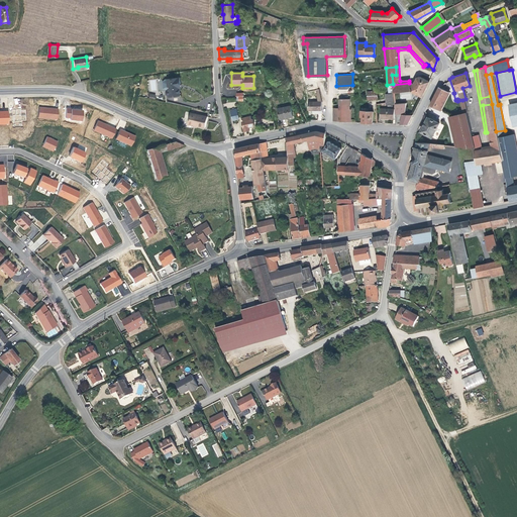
[(428,82),(419,77),(416,78),(413,85),(411,84),(409,84),(409,83),(393,85),(394,93),(410,91),(421,96),(428,82)]
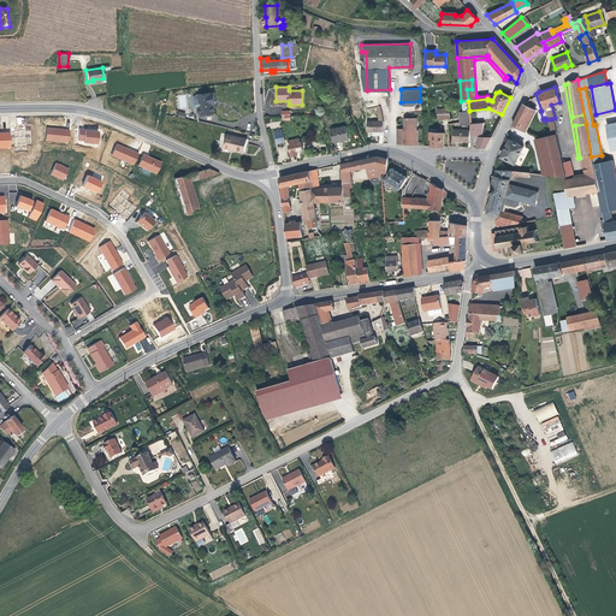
[(214,100),(214,93),(200,94),(197,95),(194,98),(195,106),(199,107),(200,107),(199,108),(199,111),(200,113),(201,112),(202,114),(214,113),(213,100),(214,100)]
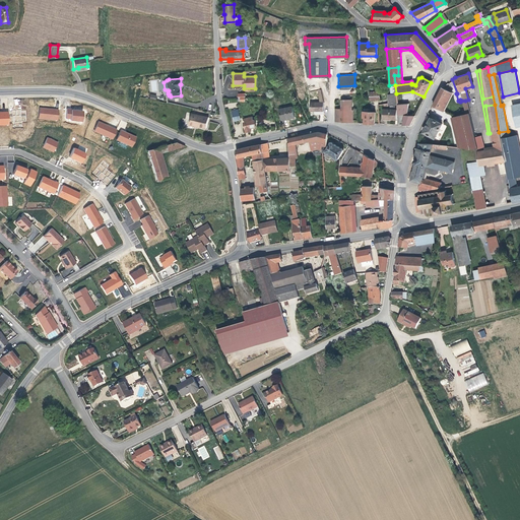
[(448,91),(441,87),(432,106),(440,109),(448,91)]
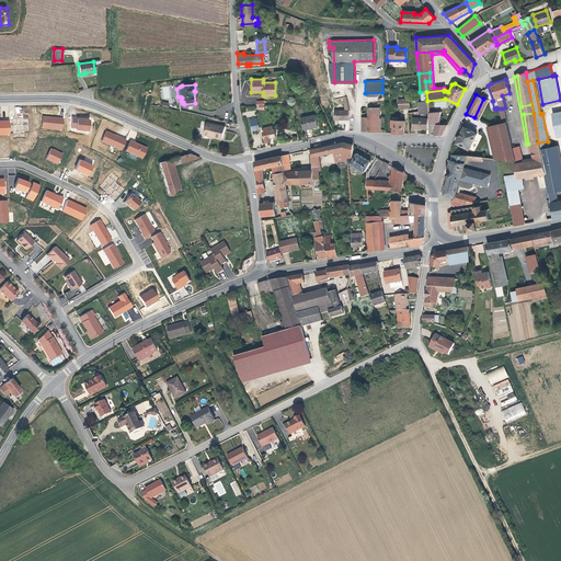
[(346,105),(345,96),(342,98),(343,110),(332,111),(333,119),(347,118),(346,105)]
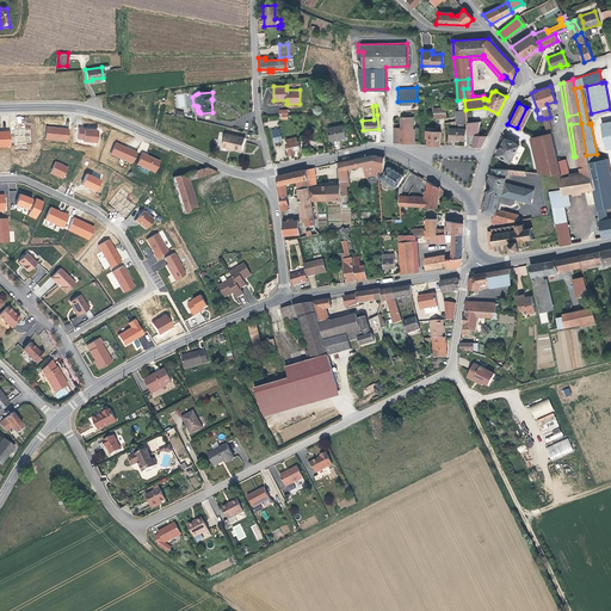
[(434,107),(434,109),(434,117),(446,117),(445,107),(434,107)]
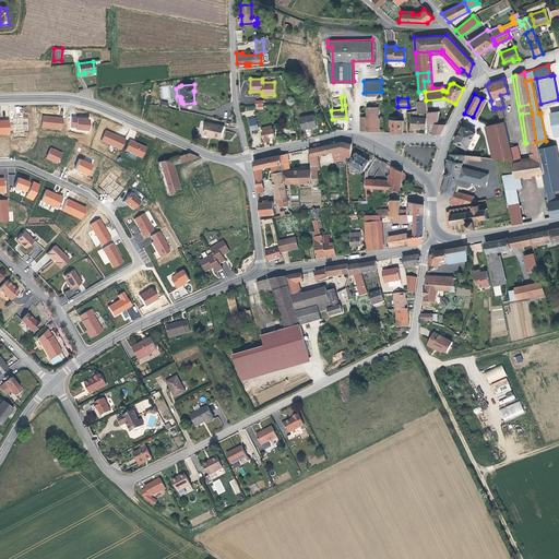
[(486,100),(482,98),(473,117),(477,119),(486,100)]
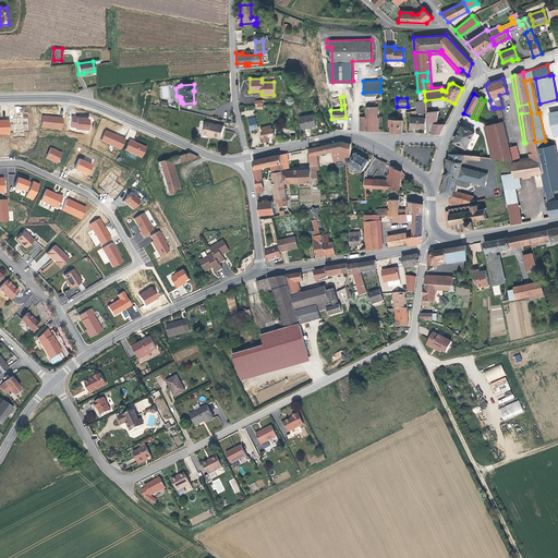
[(364,107),(365,117),(365,131),(376,131),(376,129),(378,129),(377,118),(376,118),(376,112),(373,112),(373,107),(364,107)]
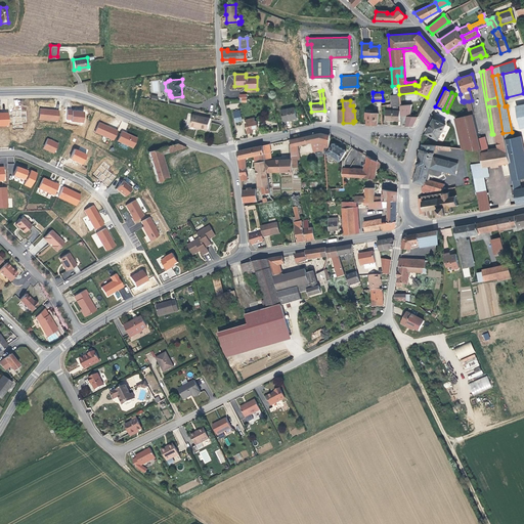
[(523,127),(523,103),(515,105),(520,128),(523,127)]
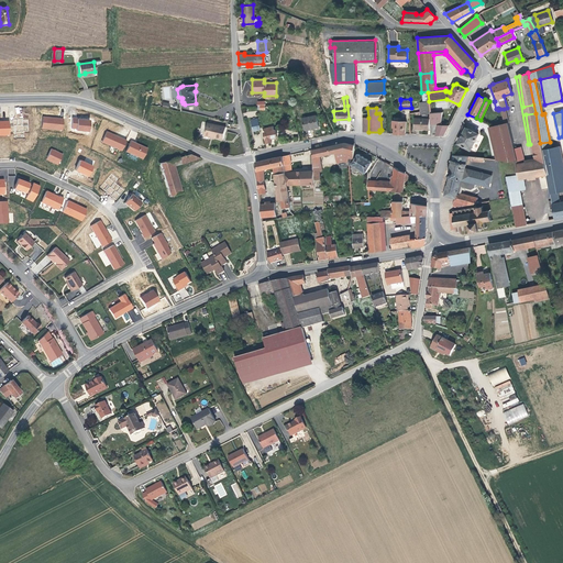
[(420,118),(414,118),(414,128),(421,128),(421,129),(429,130),(429,124),(438,124),(435,135),(443,135),(449,124),(440,124),(442,112),(421,113),(420,118)]
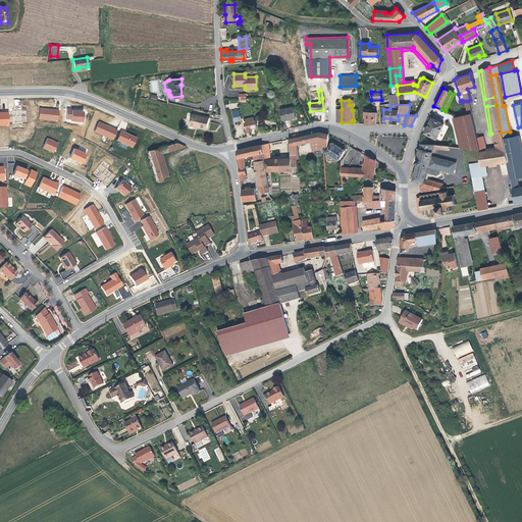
[(504,148),(501,133),(497,105),(487,106),(491,134),(492,134),(496,150),(504,148)]
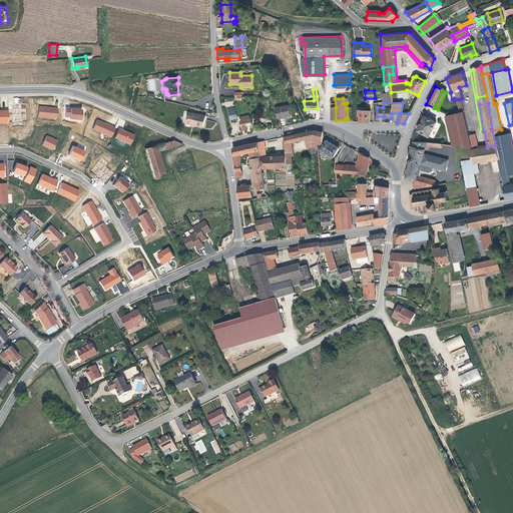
[(38,106),(38,118),(58,118),(58,107),(38,106)]
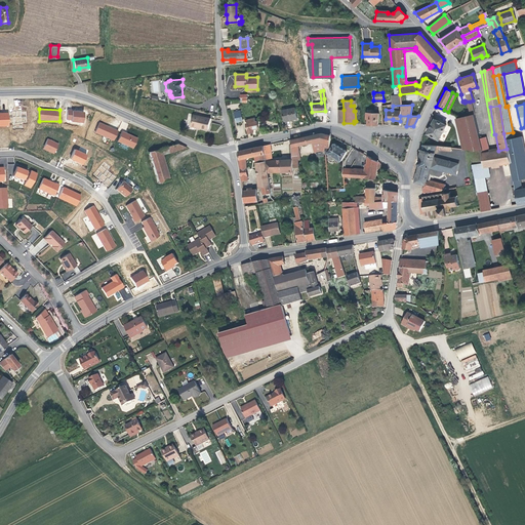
[(296,118),(294,109),(281,111),(283,120),(292,118),(292,119),(296,118)]
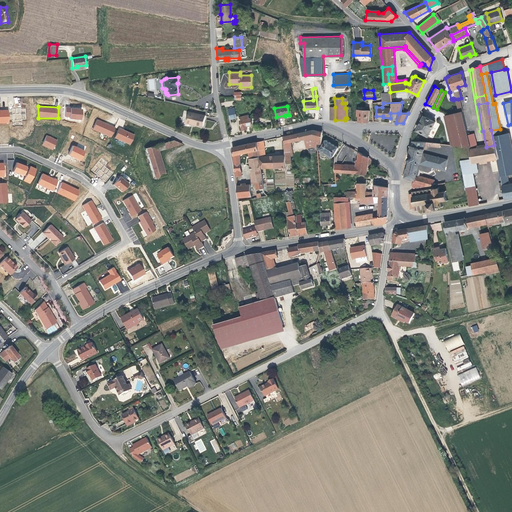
[(83,119),(83,108),(65,108),(65,118),(83,119)]
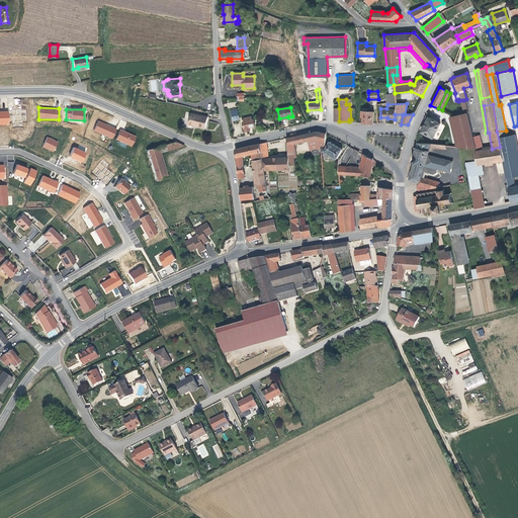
[(239,118),(237,110),(231,111),(232,120),(239,118)]
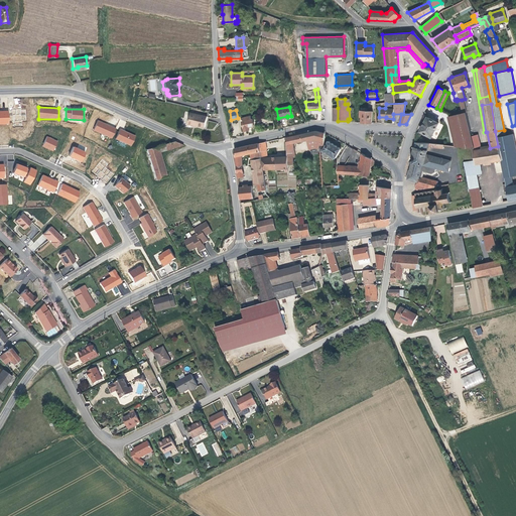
[(371,111),(360,110),(359,116),(361,116),(361,122),(371,122),(371,111)]
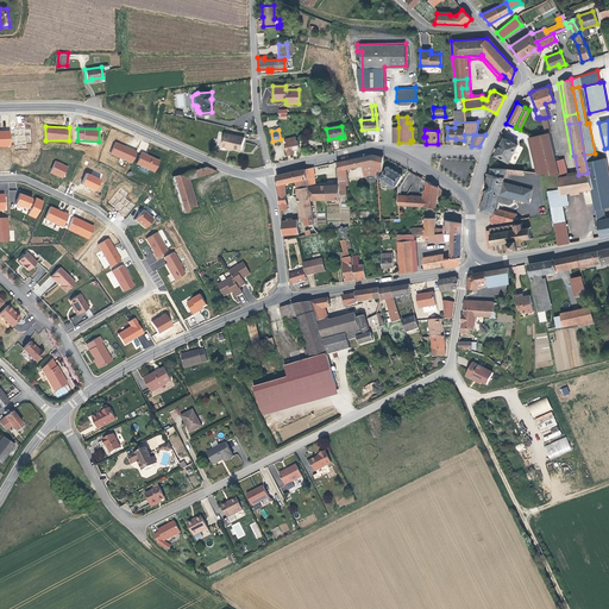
[(223,145),(236,149),(242,150),(245,138),(225,132),(223,145)]
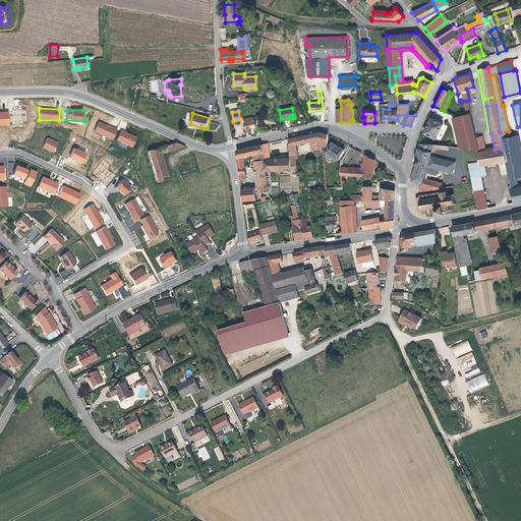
[(458,148),(477,151),(478,150),(469,113),(466,114),(451,118),(458,148)]
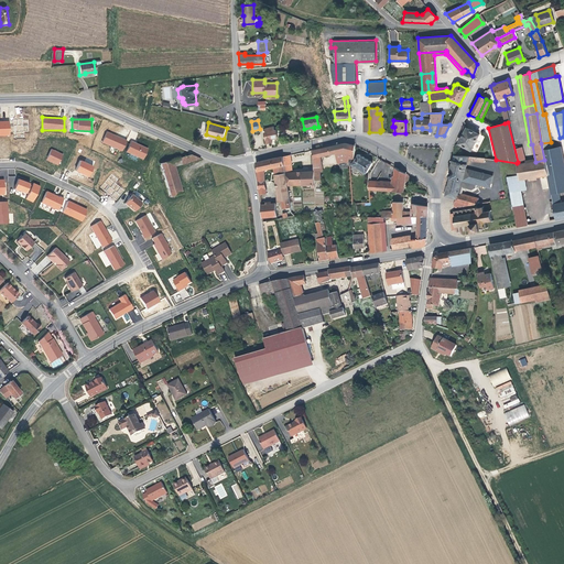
[(273,130),(273,127),(264,128),(266,132),(263,132),(266,143),(272,142),(271,138),(278,137),(275,130),(273,130)]
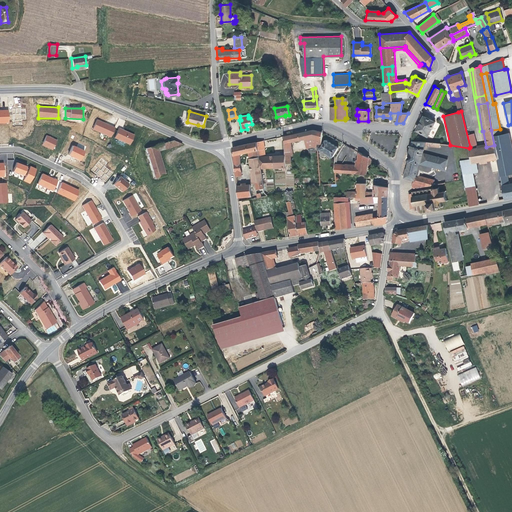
[(434,122),(423,116),(416,130),(427,135),(434,122)]
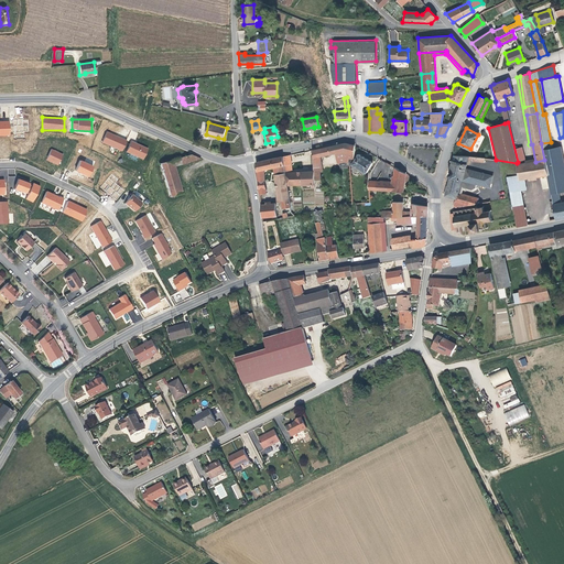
[(120,151),(126,140),(106,131),(100,142),(120,151)]
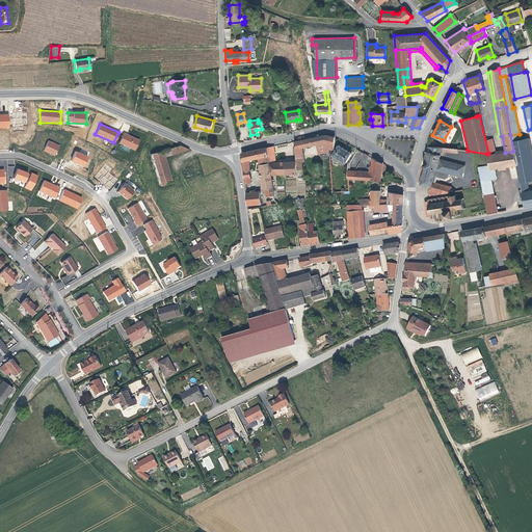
[(122,133),(117,142),(133,150),(138,140),(122,133)]
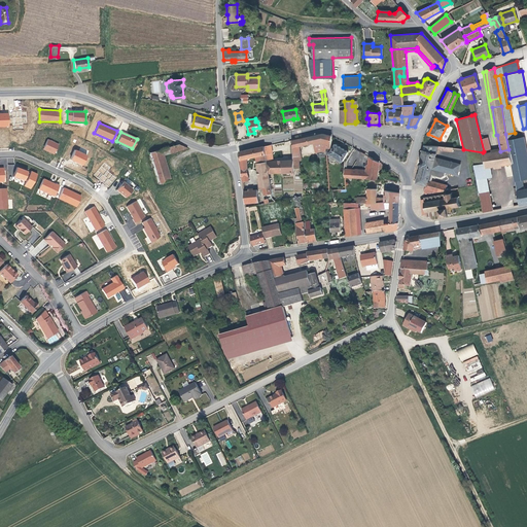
[(321,133),(313,135),(313,143),(314,143),(315,152),(321,151),(325,152),(325,148),(329,149),(330,136),(321,133)]
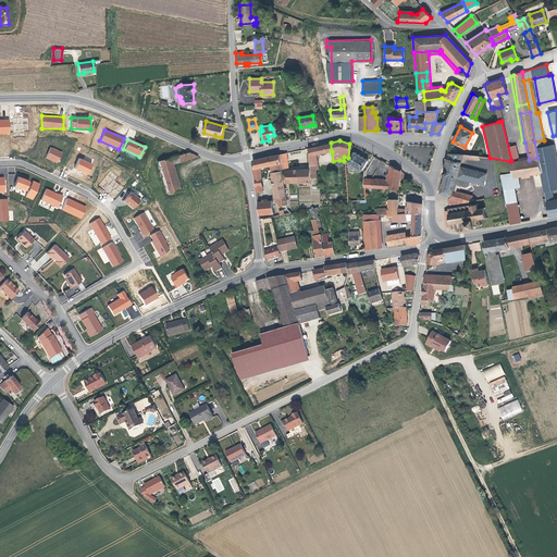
[(544,140),(534,141),(545,197),(552,195),(551,189),(556,188),(556,160),(554,146),(545,147),(544,140)]
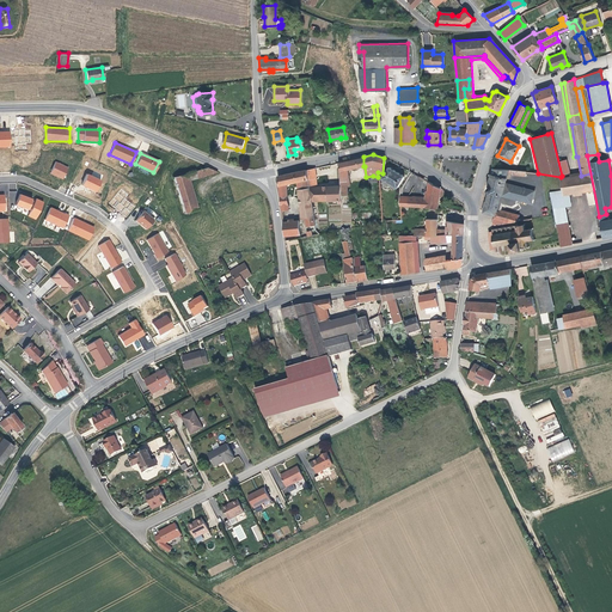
[(357,169),(357,158),(337,163),(340,170),(340,184),(340,187),(341,195),(347,195),(347,187),(349,187),(348,170),(357,169)]
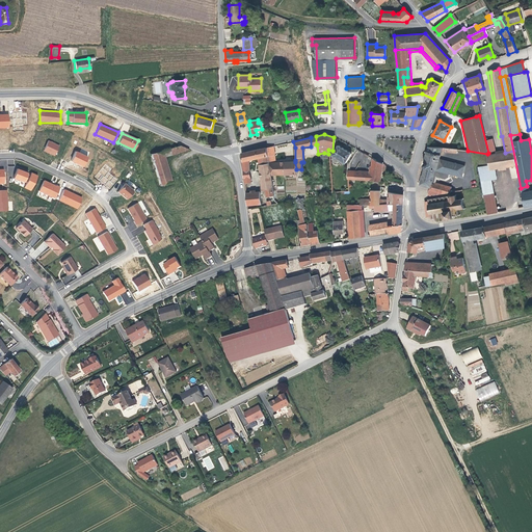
[(488,153),(487,154),(487,156),(494,155),(490,139),(485,140),(488,153)]
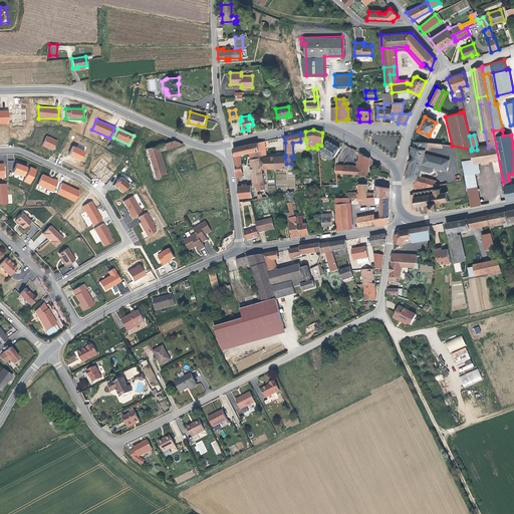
[(55,141),(45,136),(40,146),(51,150),(55,141)]
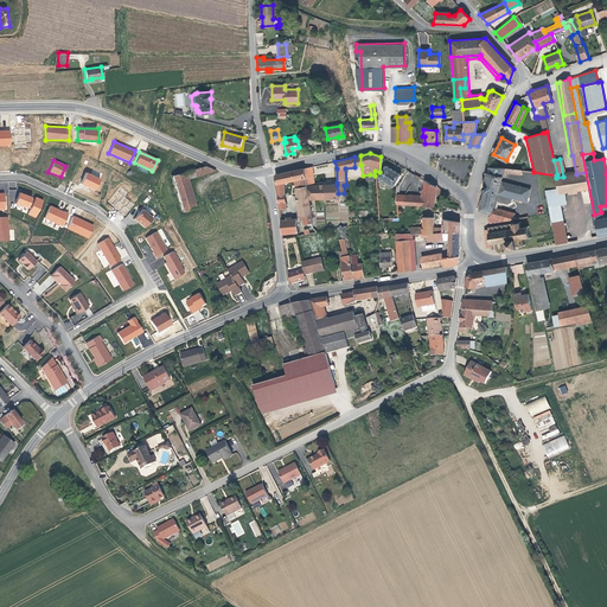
[(185,184),(174,187),(176,192),(186,189),(192,208),(196,206),(187,178),(216,171),(204,166),(181,172),(185,184)]
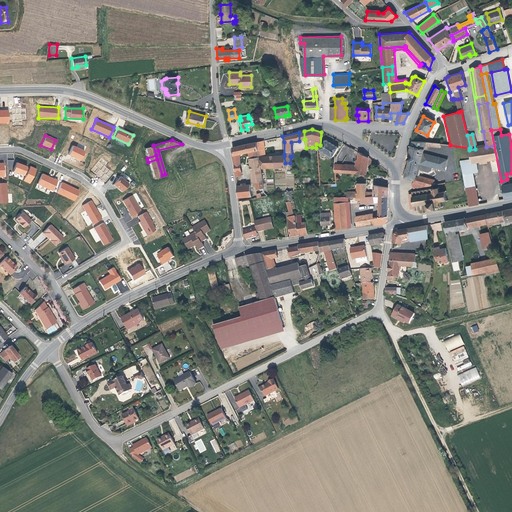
[(320,145),(316,144),(316,148),(316,150),(318,151),(319,150),(332,157),(337,147),(324,140),(321,145),(320,145)]
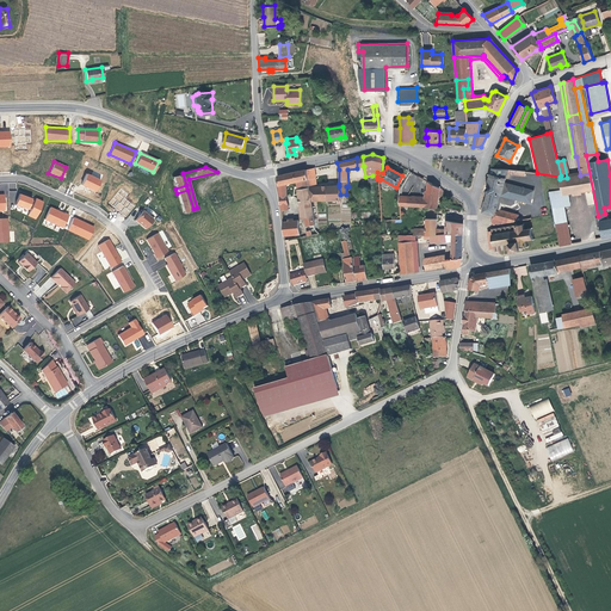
[(516,199),(530,202),(532,190),(504,183),(506,172),(512,173),(512,174),(524,176),(524,171),(492,168),(486,191),(483,201),(482,201),(480,210),(481,211),(481,213),(493,215),(491,224),(508,222),(510,213),(499,210),(500,203),(510,205),(514,203),(516,199)]
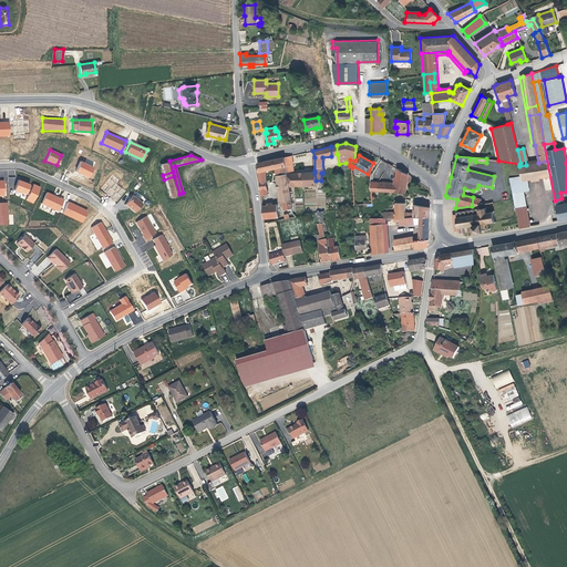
[(285,166),(284,157),(257,163),(259,177),(266,176),(265,169),(275,167),(281,166),(282,169),(286,168),(285,166)]
